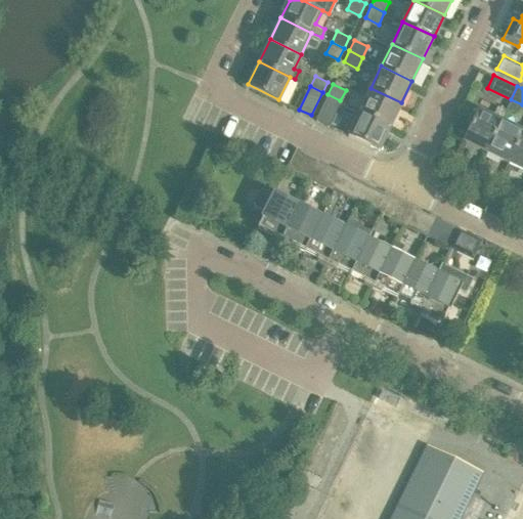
[(391,125),(401,102),(371,88),(359,110),(391,125)]
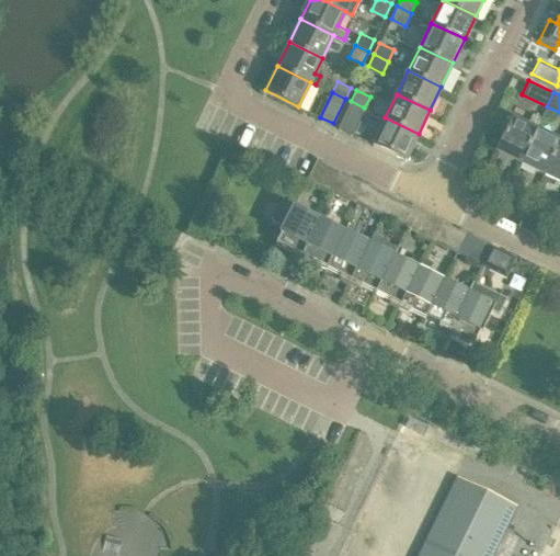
[(353,133),(364,108),(351,101),(339,126),(353,133)]
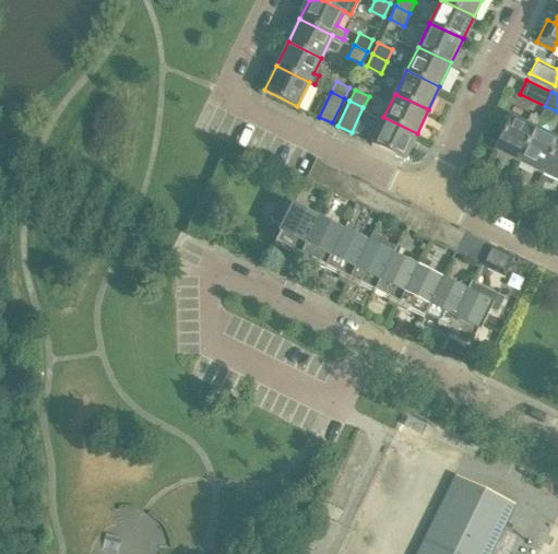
[(535,127),(541,115),(531,110),(525,122),(511,115),(495,149),(519,160),(534,127),(535,127)]
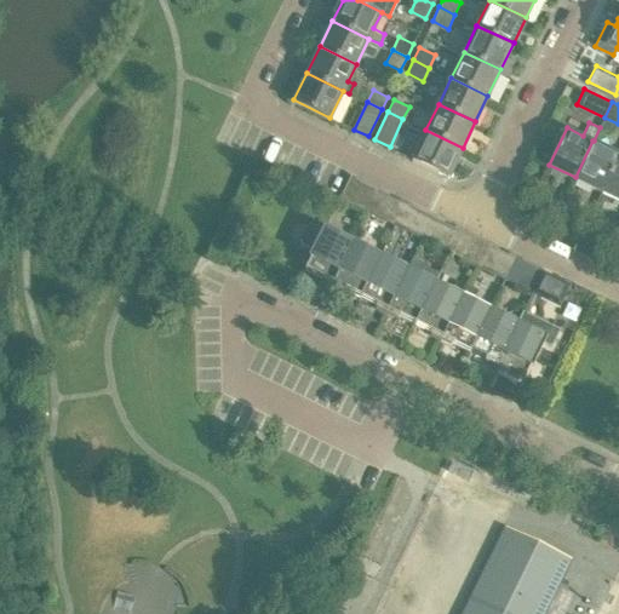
[(450,176),(463,148),(425,130),(413,158),(450,176)]
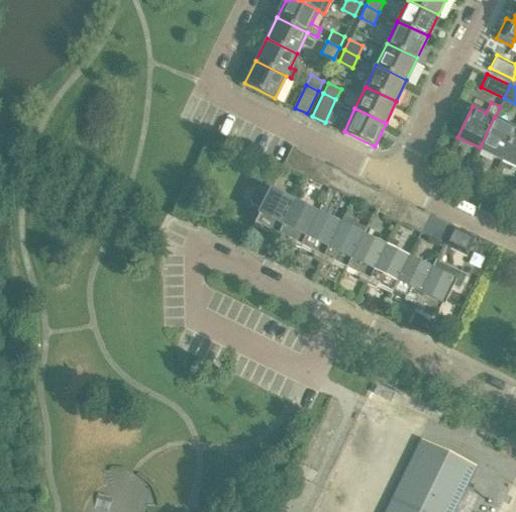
[(515,127),(495,117),(494,117),(480,147),(502,158),(515,129),(515,127)]
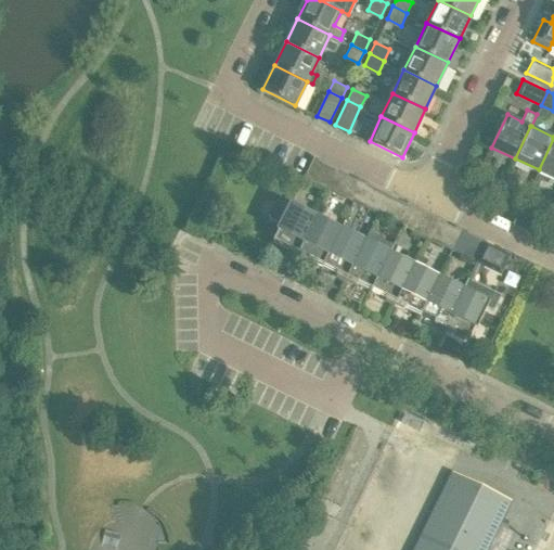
[(553,139),(539,169),(553,176),(553,139)]
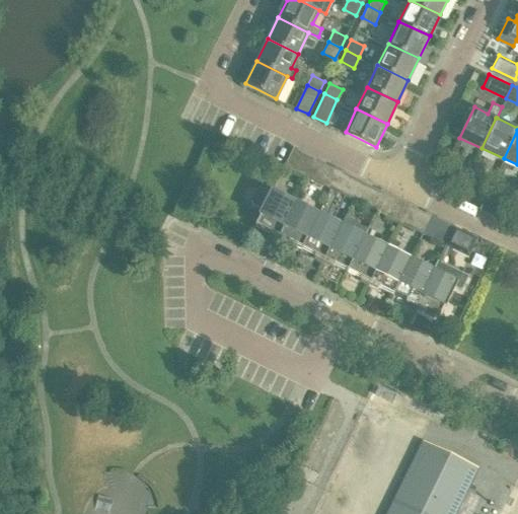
[(295,143),(285,162),(299,169),(299,148),(299,145),(295,143)]
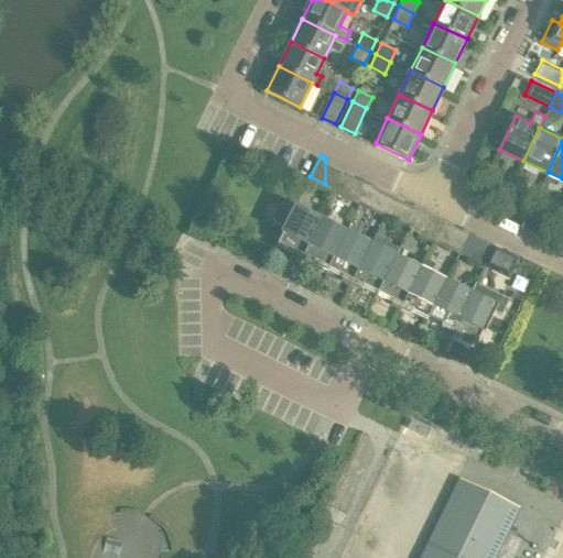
[(364,179),(345,194),(359,201),(370,179),(366,177),(364,179)]
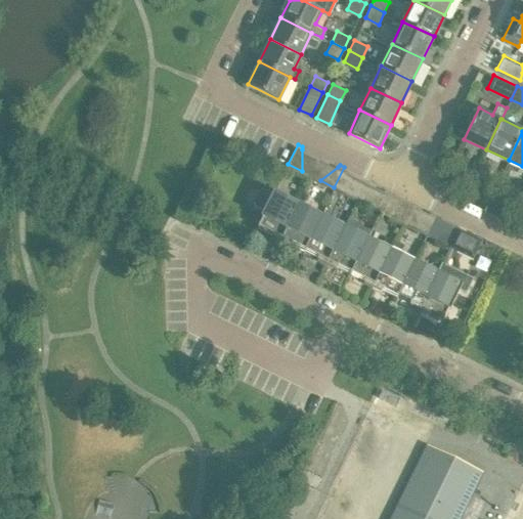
[(259,189),(254,200),(256,204),(266,208),(258,224),(281,236),(300,198),(292,192),(289,199),(274,191),(273,192),(264,187),(259,189)]
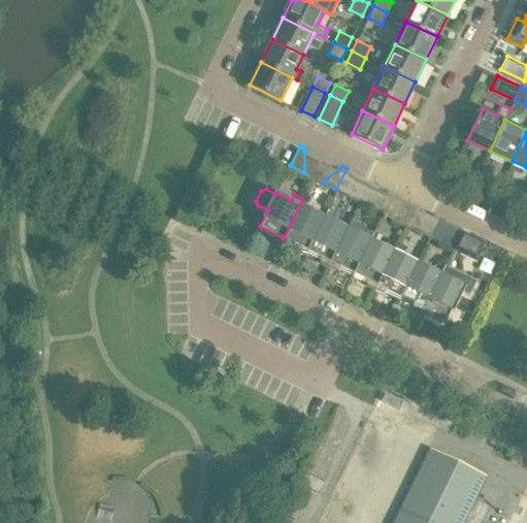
[(386,192),(369,204),(383,211),(393,191),(389,189),(387,191),(386,192)]
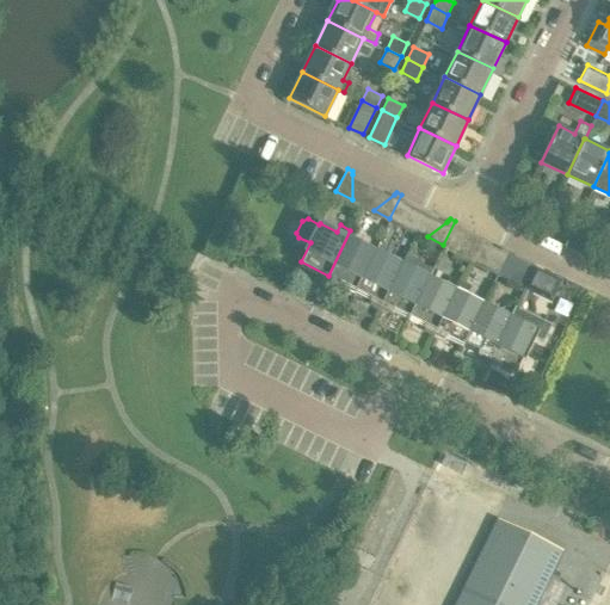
[(350,230),(328,276),(356,289),(374,249),(358,242),(362,235),(350,230)]
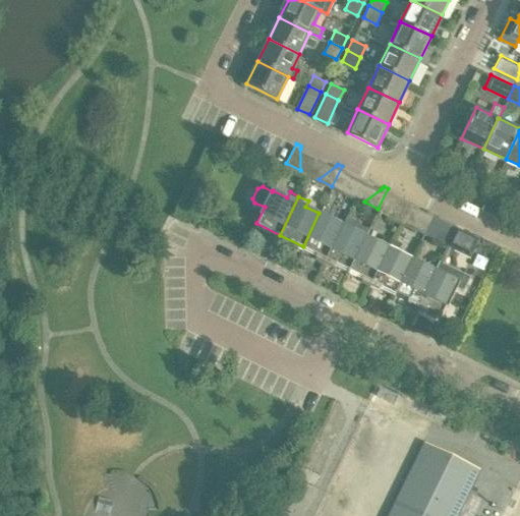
[(427,211),(410,224),(424,231),(434,212),(429,209),(427,211)]
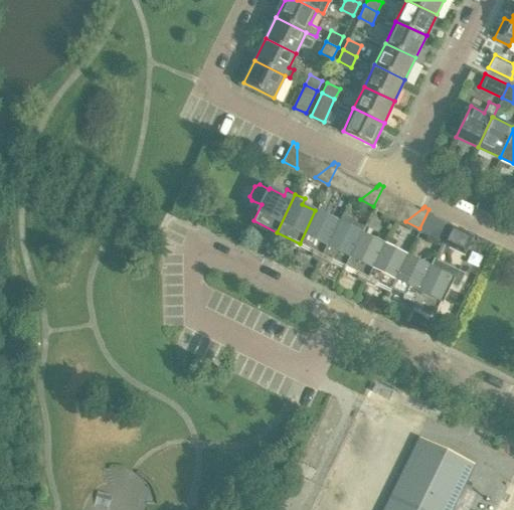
[(429,209),(419,228),(434,235),(434,214),(434,211),(429,209)]
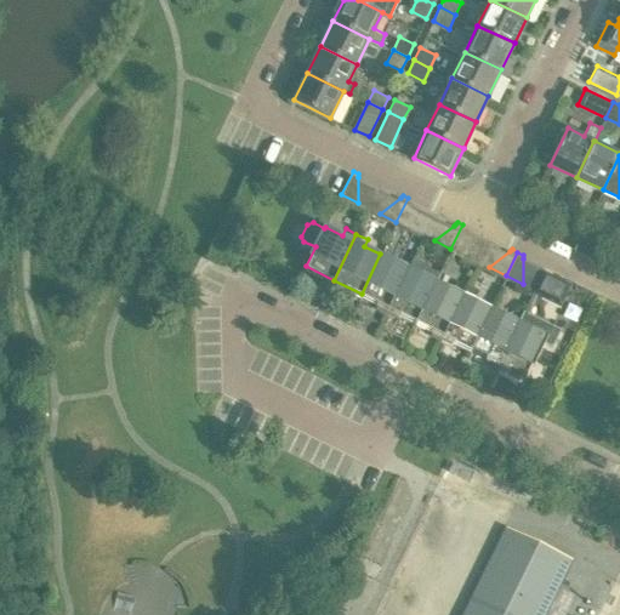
[(380,254),(362,294),(388,307),(411,261),(400,256),(397,262),(380,254)]
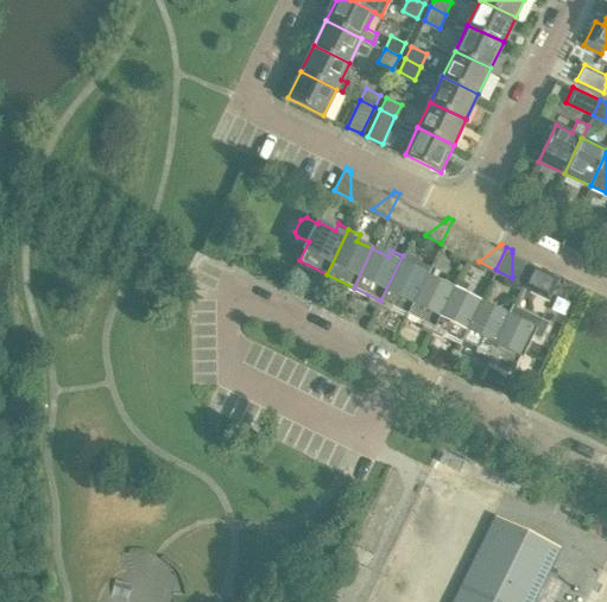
[(555,271),(512,249),(512,253),(512,278),(532,289),(552,273),(555,271)]
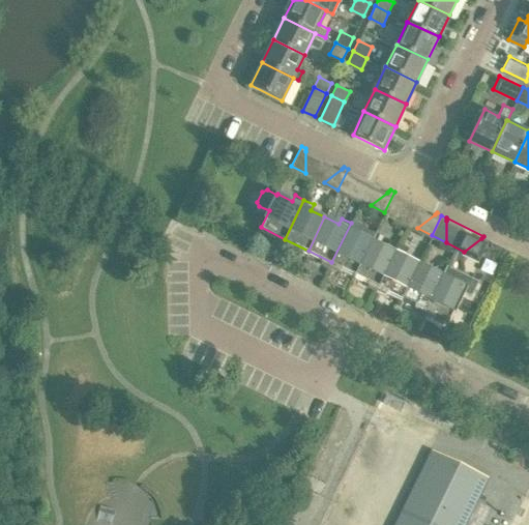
[(351,223),(331,262),(355,273),(372,240),(376,231),(352,220),(351,223)]
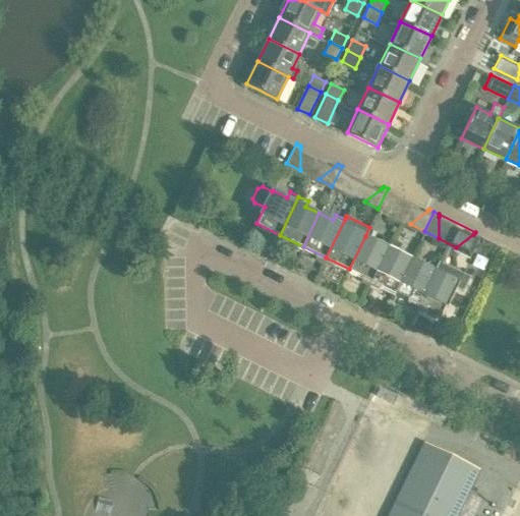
[(473,234),(456,247),(471,254),(480,234),(475,232),(473,234)]
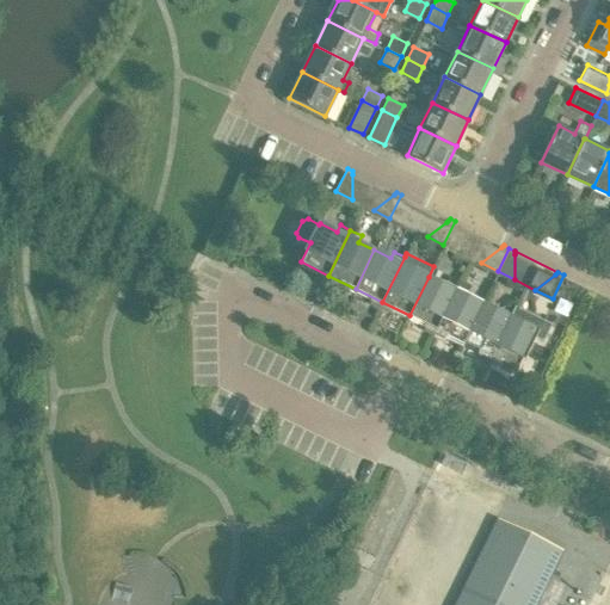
[(429,277),(410,315),(437,328),(458,283),(448,278),(445,284),(429,277)]
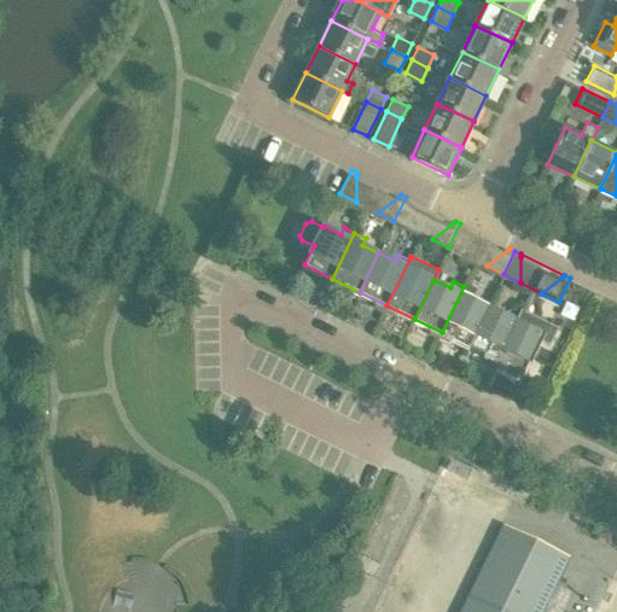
[(464,286),(442,332),(469,347),(488,307),(471,298),(475,292),(464,286)]
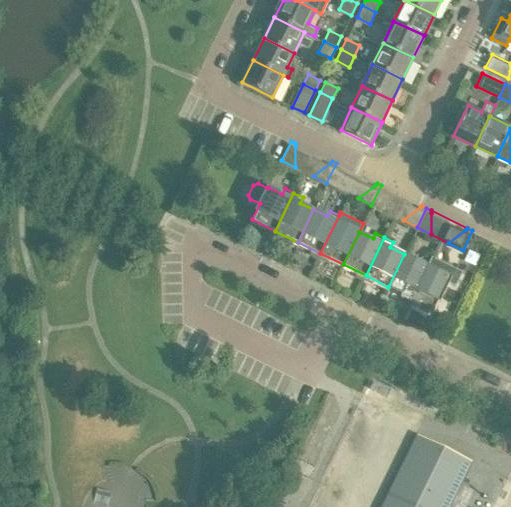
[(404,254),(388,287),(411,298),(429,260),(420,255),(418,261),(404,254)]
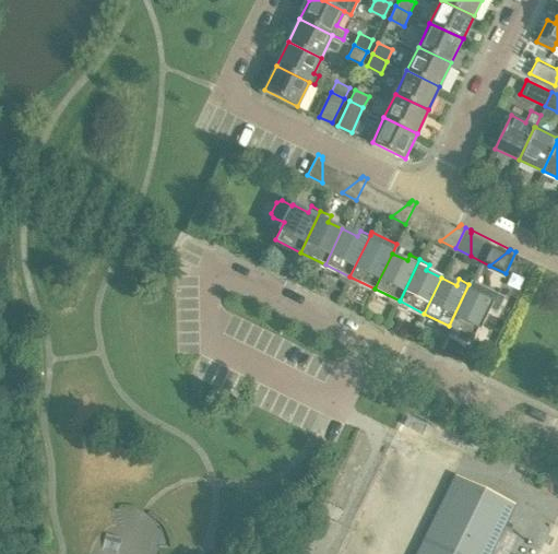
[(469,284),(449,326),(474,338),(489,306),(497,310),(506,294),(472,278),(469,284)]
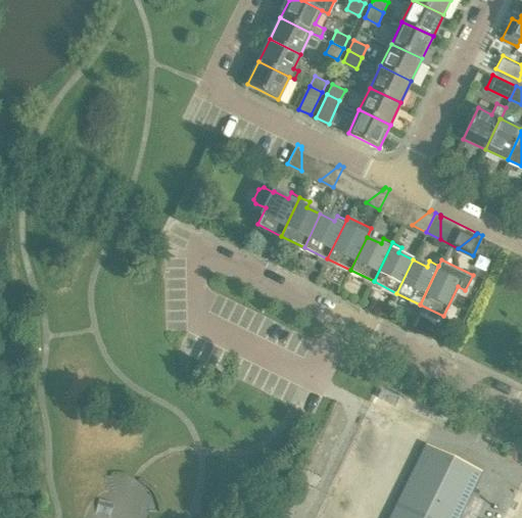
[(423,443),(386,517),(456,517),(469,490),(479,470),(423,443)]
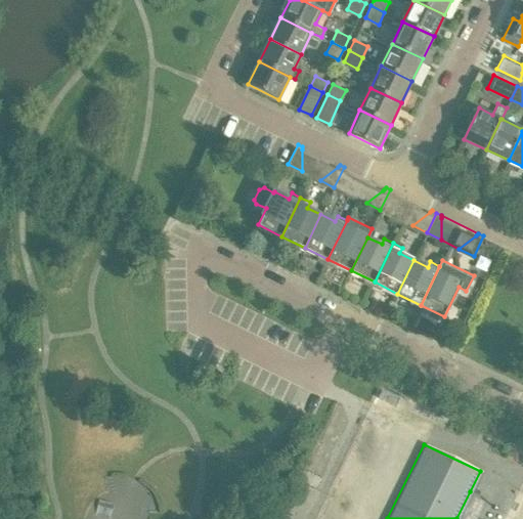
[(456,518),(474,518),(485,500),(470,491),(456,518)]
